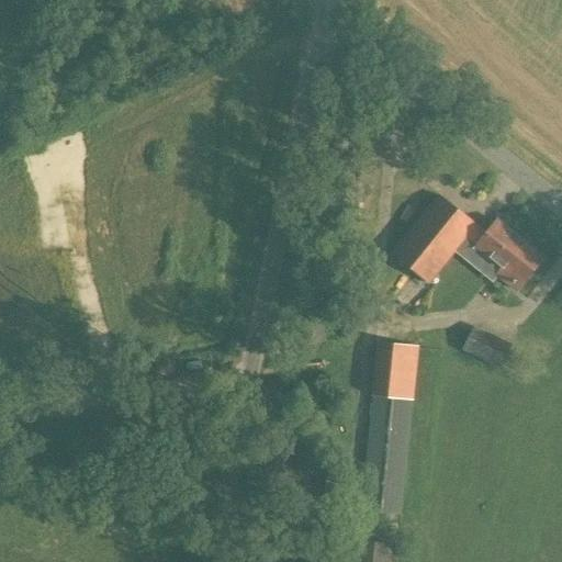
[(454,251),(489,280),(499,267),(502,269),(523,245),(496,222),(485,235),(437,195),(390,254),(429,285),(454,251)]
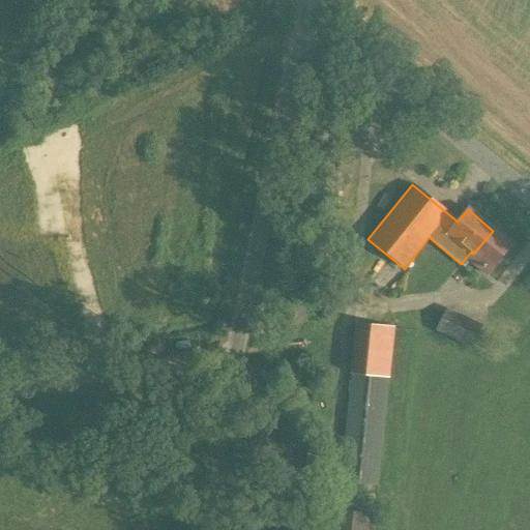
[(471,252),(461,264),(464,266),(469,260),(484,274),(509,244),(493,231),(473,254),(471,252)]
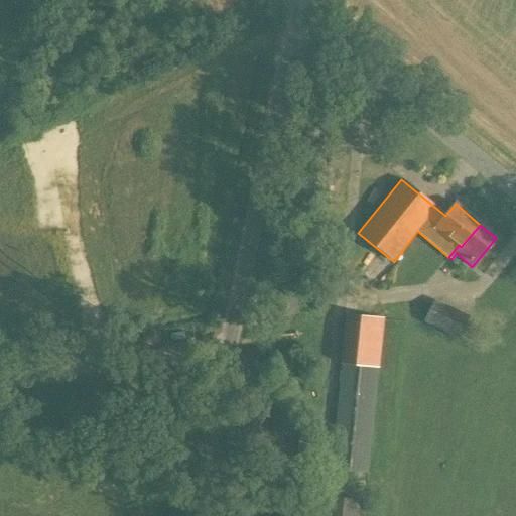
[(423,321),(447,333),(459,310),(434,299),(423,321)]
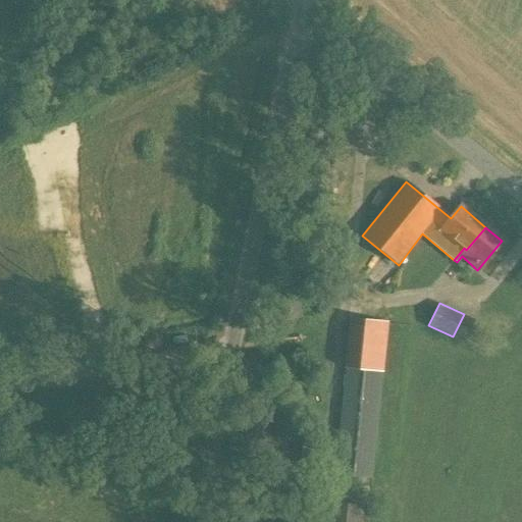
[(464,314),(453,336),(465,343),(475,320),(464,314)]
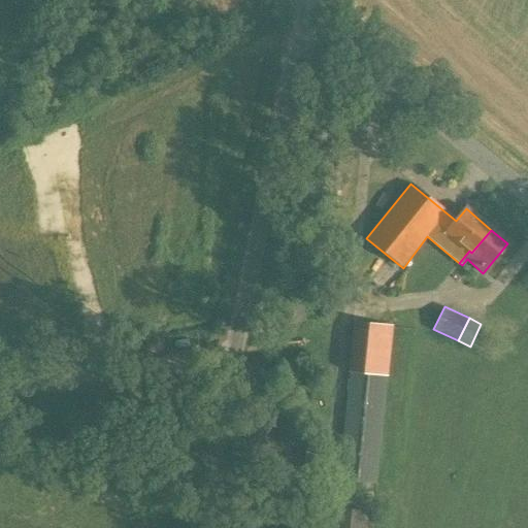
[(354,322),(338,481),(377,485),(393,326),(354,322)]
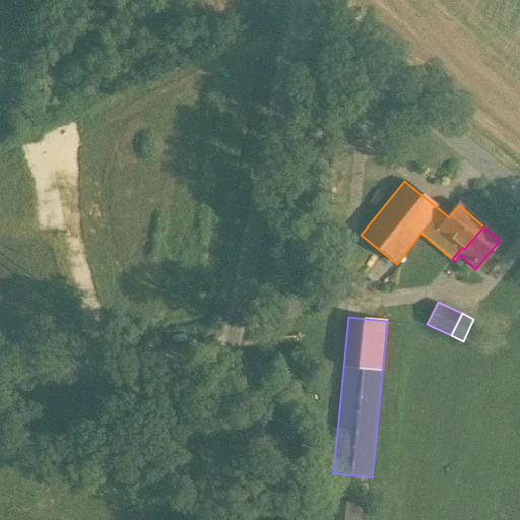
[(331,501),(328,519),(366,519),(368,504),(331,501)]
